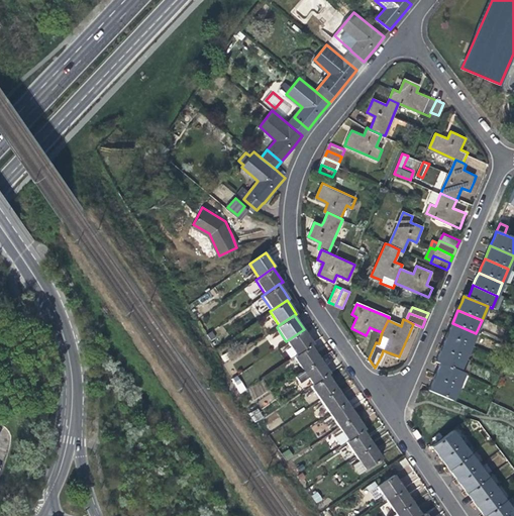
[(470,347),(476,333),(452,323),(449,329),(446,337),(470,347)]
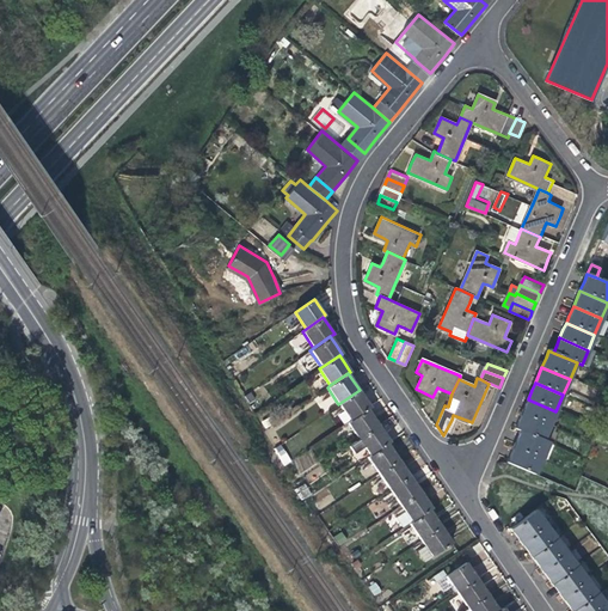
[(338,404),(350,420),(367,408),(370,407),(363,397),(360,390),(338,404)]
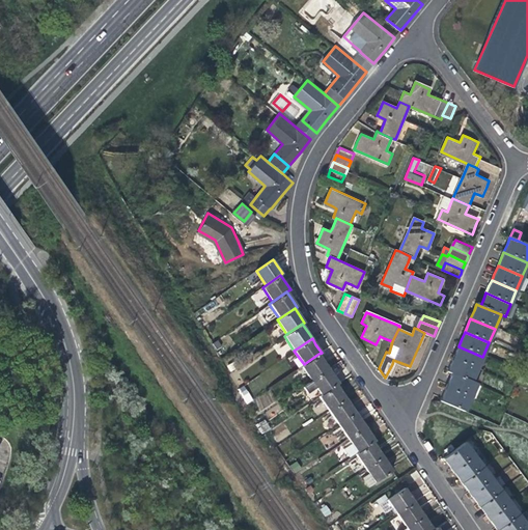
[(477,370),(482,357),(459,346),(455,353),(452,360),(477,370)]
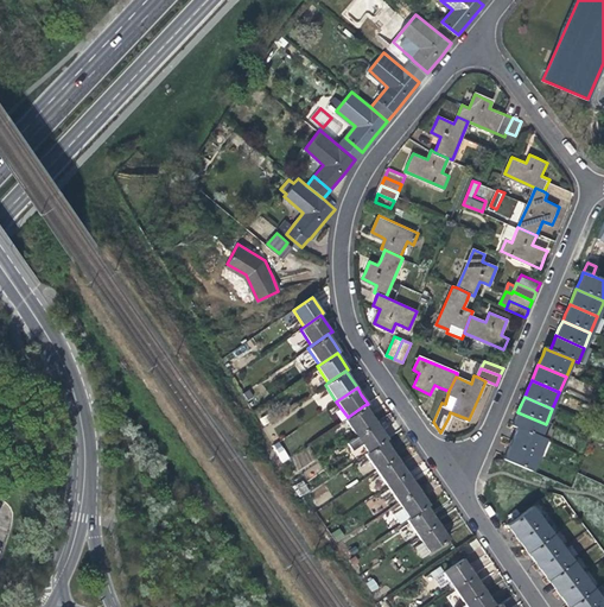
[(370,413),(364,405),(348,417),(345,419),(356,436),(376,422),(370,413)]
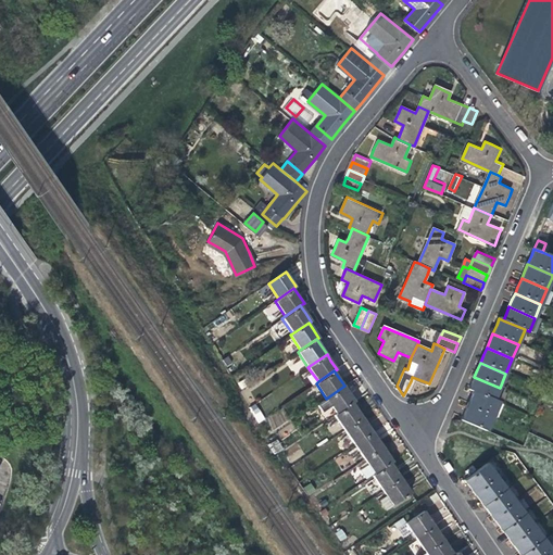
[(493,401),(500,388),(474,377),(473,381),(468,390),(473,392),(493,401)]
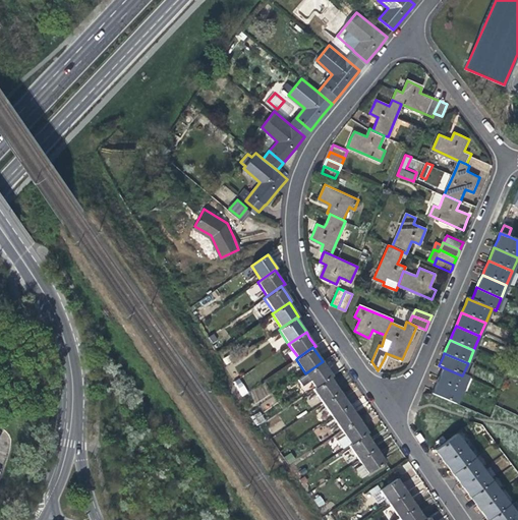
[(328,369),(323,361),(305,373),(314,388),(330,377),(332,376),(328,369)]
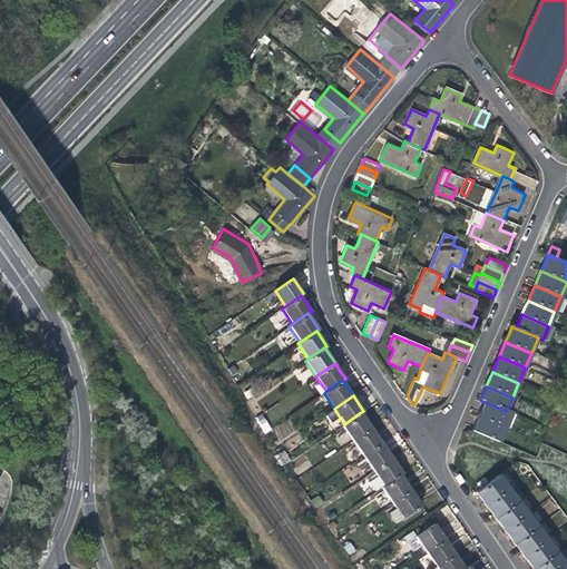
[(510,413),(506,411),(485,402),(481,408),(478,418),(504,429),(510,413)]
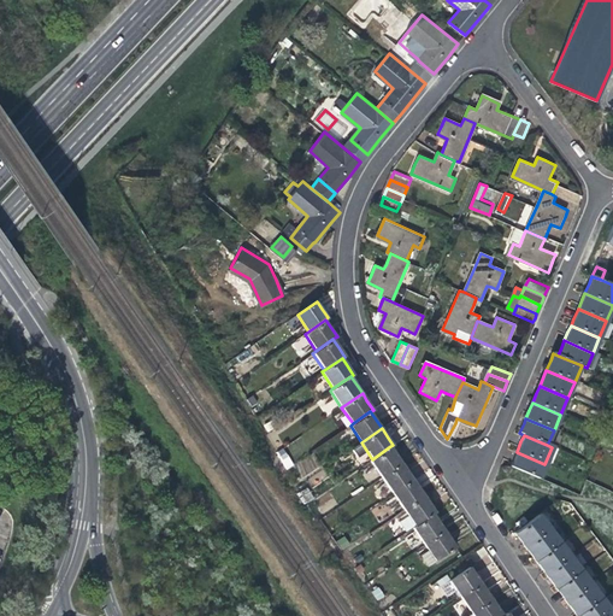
[(395,453),(390,446),(372,459),(370,461),(382,477),(402,463),(395,453)]
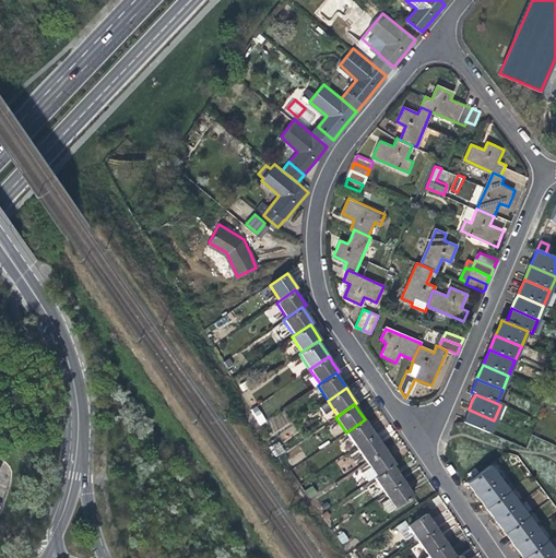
[(255,408),(262,425),(270,420),(261,405),(255,408)]
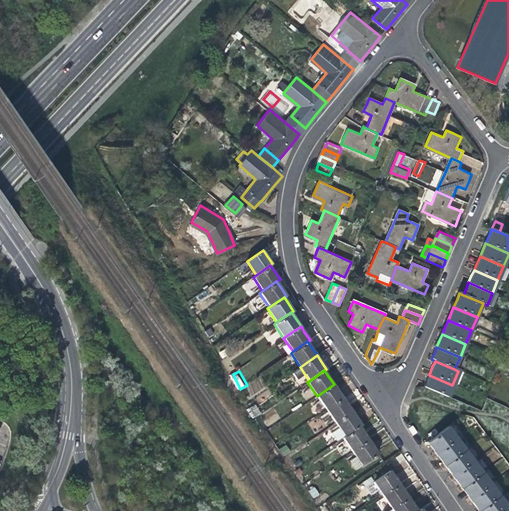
[(447,397),(452,385),(429,375),(427,379),(424,387),(447,397)]
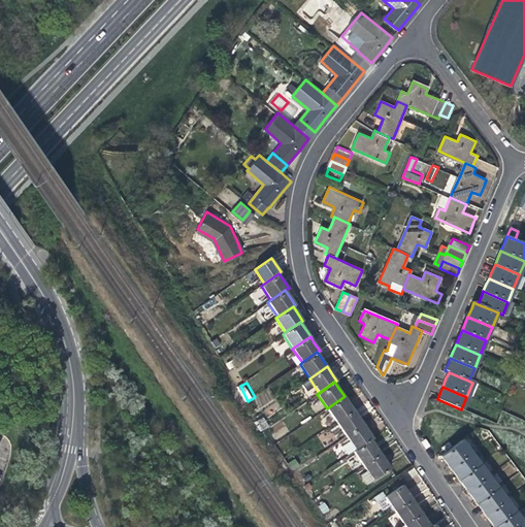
[(350,403),(345,396),(327,408),(336,423),(354,410),(350,403)]
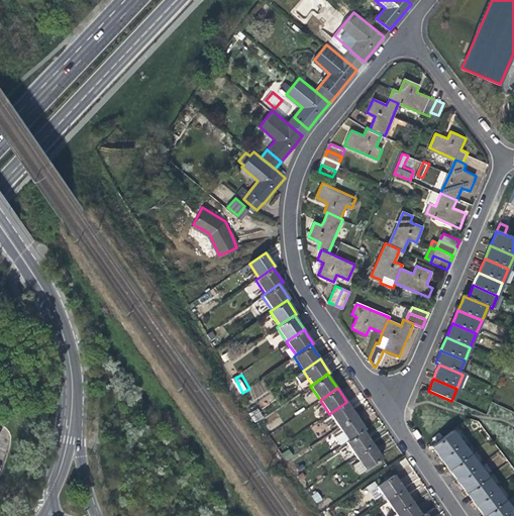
[(351,409),(346,402),(329,414),(338,427),(355,415),(351,409)]
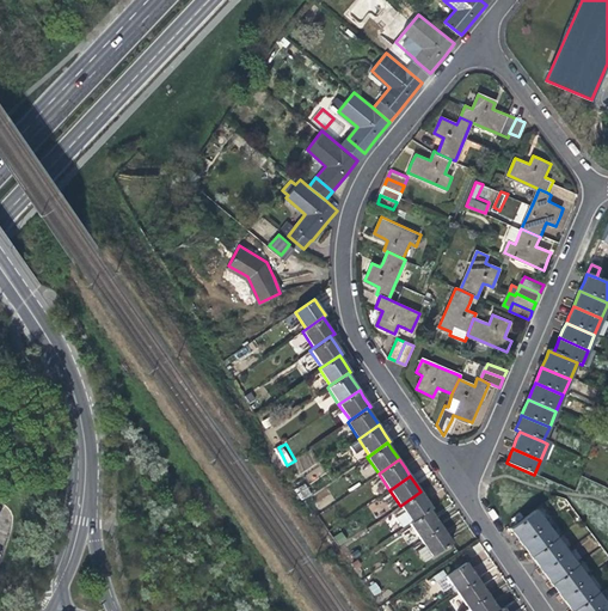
[(305,499),(314,494),(309,483),(299,488),(305,499)]
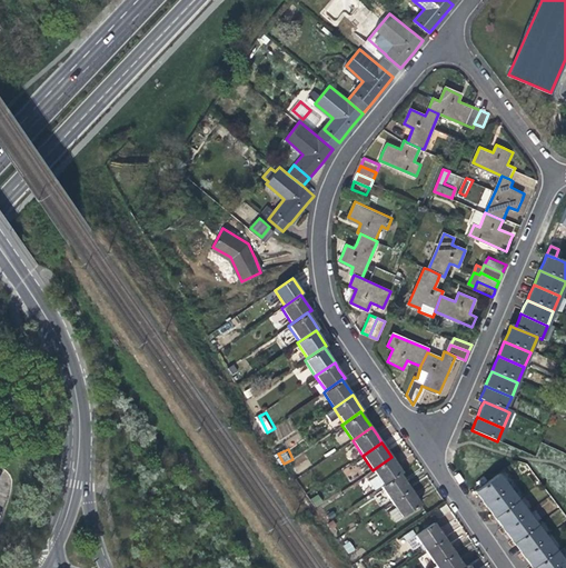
[(375,491),(381,487),(400,474),(403,472),(397,465),(391,457),(373,470),(375,474),(367,479),(375,491)]
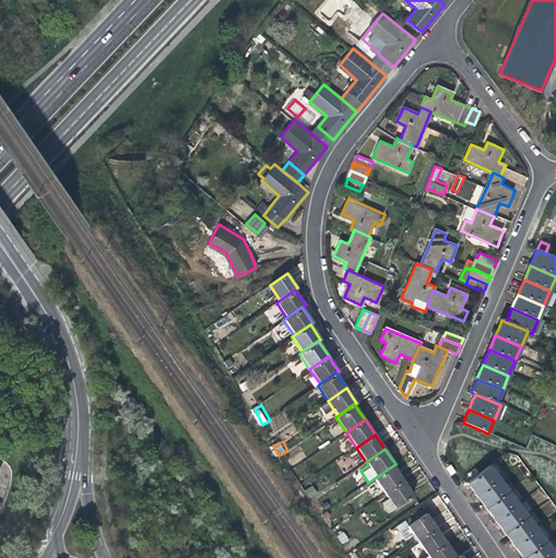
[(398,472),(393,465),(375,478),(386,493),(403,479),(398,472)]
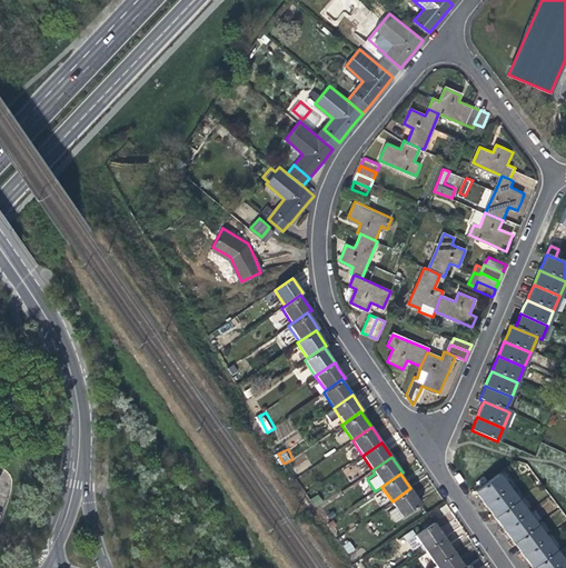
[(507,487),(497,474),(475,490),(480,497),(485,504),(507,487)]
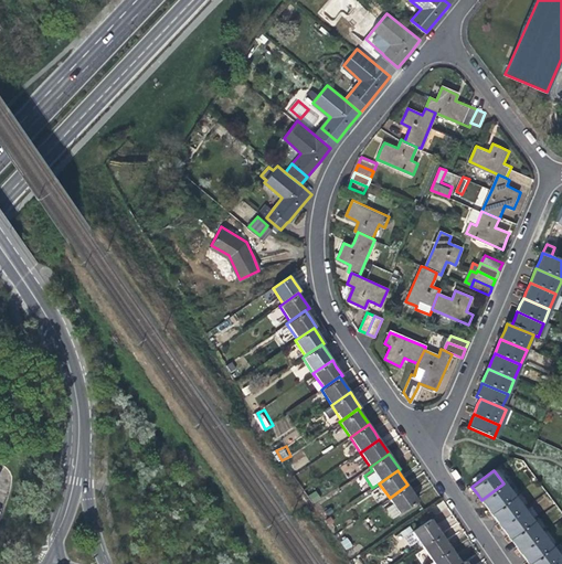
[(513,495),(504,483),(481,500),(486,506),(490,512),(513,495)]
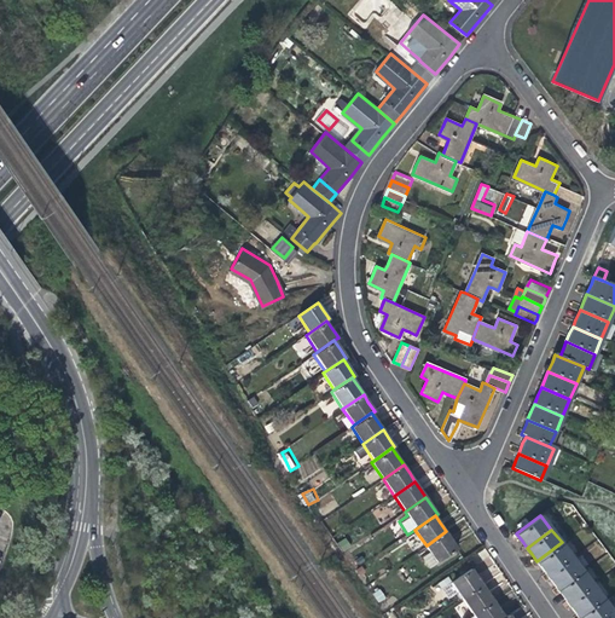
[(451,538),(446,531),(427,546),(429,550),(421,556),(429,567),(457,548),(451,538)]
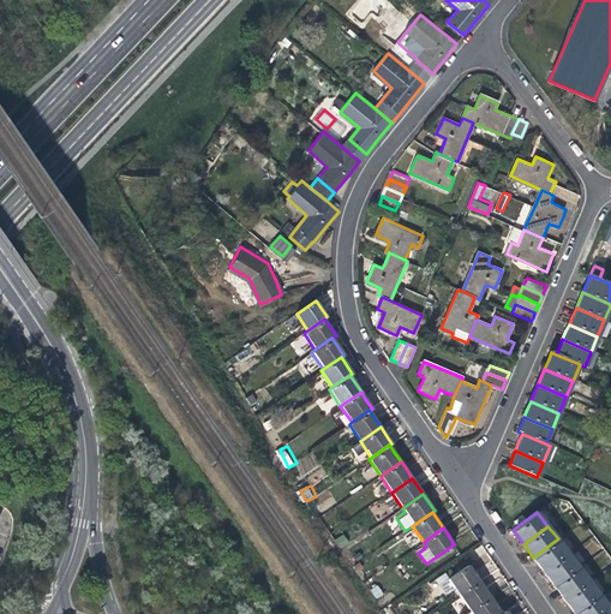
[(568,553),(558,538),(533,558),(538,564),(544,571),(568,553)]
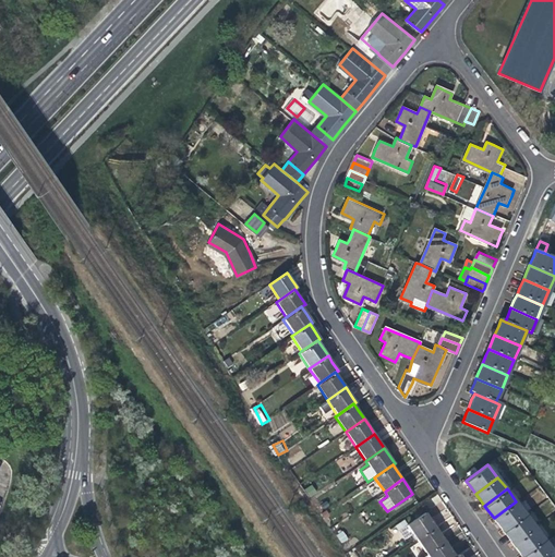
[(526,513),(516,501),(494,518),(498,524),(504,530),(526,513)]
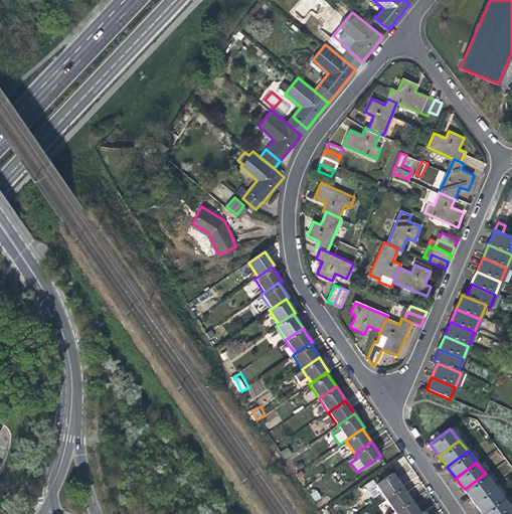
[(382,490),(386,497),(402,486),(398,479),(393,472),(369,489),(374,496),(382,490)]
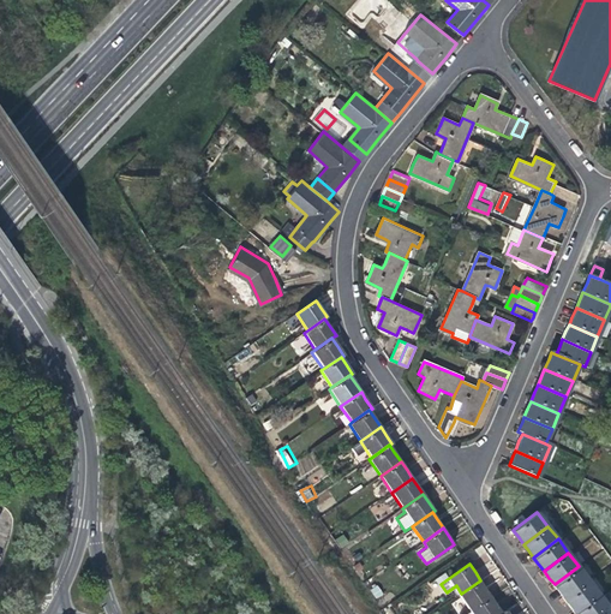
[(589,580),(579,566),(555,584),(559,591),(565,598),(589,580)]
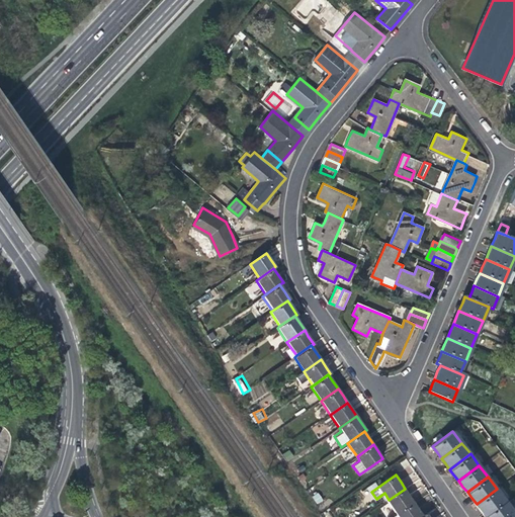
[(389,500),(399,513),(415,502),(410,495),(405,489),(389,500)]
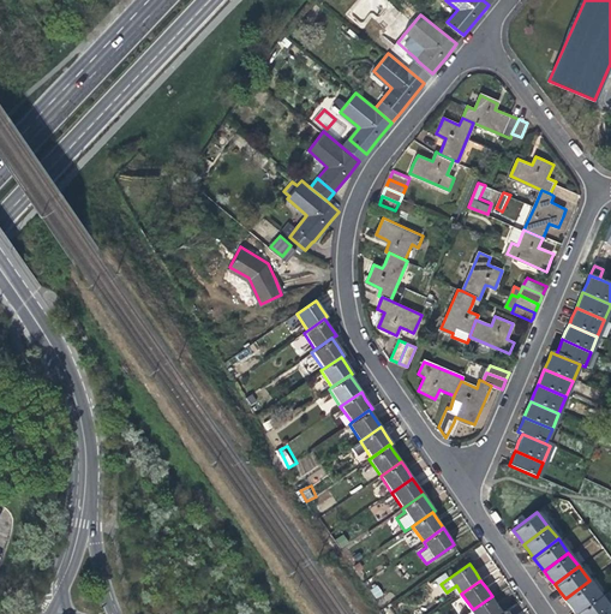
[(599,594),(589,580),(565,598),(569,604),(575,612),(599,594)]
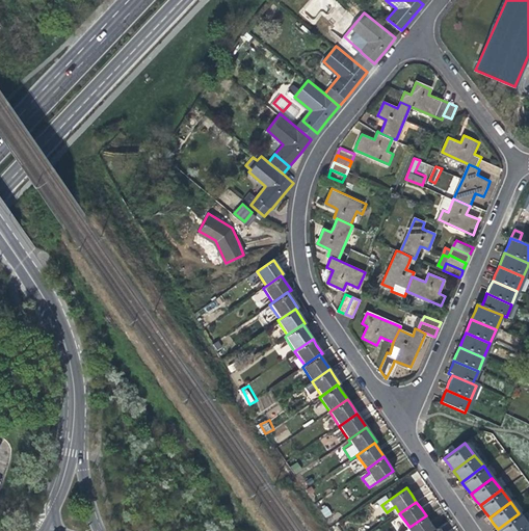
[(323,509),(328,516),(335,512),(329,504),(323,509)]
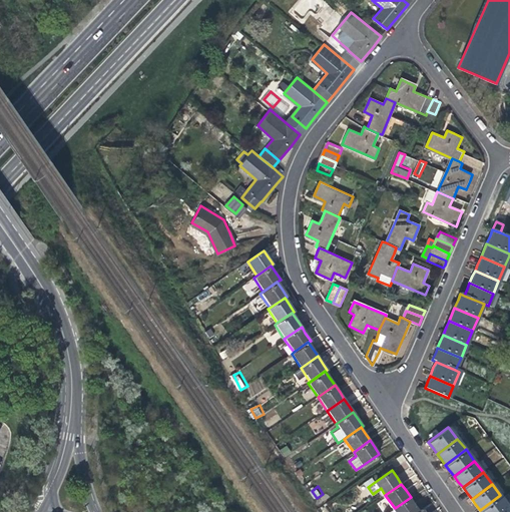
[(503,511),(509,508),(509,506),(500,495),(480,510),(481,511),(503,511)]
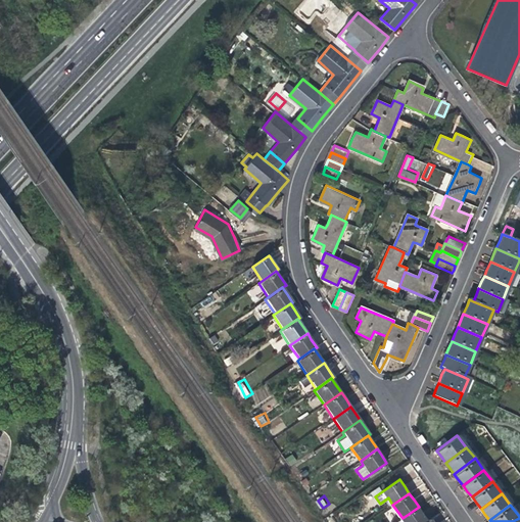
[(425,521),(428,520),(423,513),(419,507),(403,518),(396,521),(425,521)]
